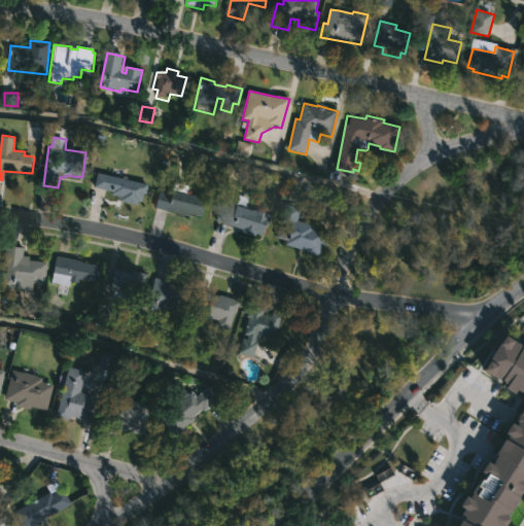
[(237,154),(249,158),(253,145),(240,142),(237,154)]
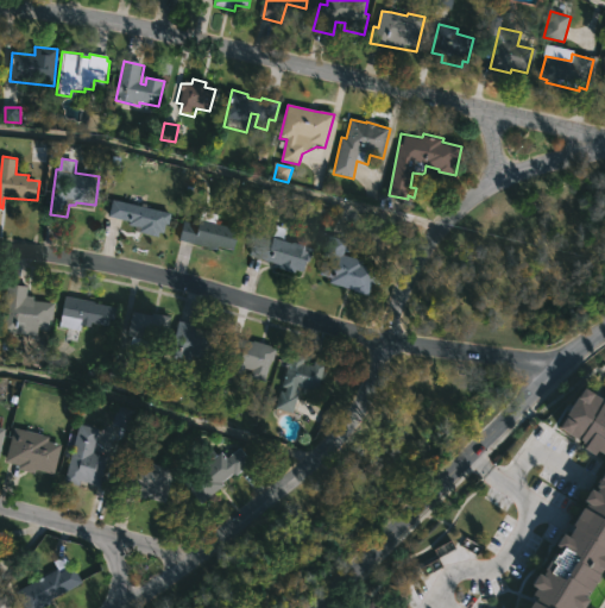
[(169,213),(164,233),(158,232),(157,237),(138,233),(139,229),(127,226),(128,223),(108,218),(112,200),(169,213)]
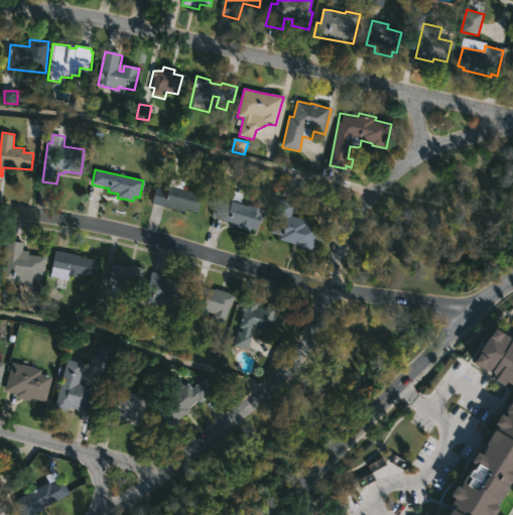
[(184,189),(204,196),(199,213),(185,210),(185,213),(153,204),(158,186),(169,189),(172,178),(186,182),(184,189)]
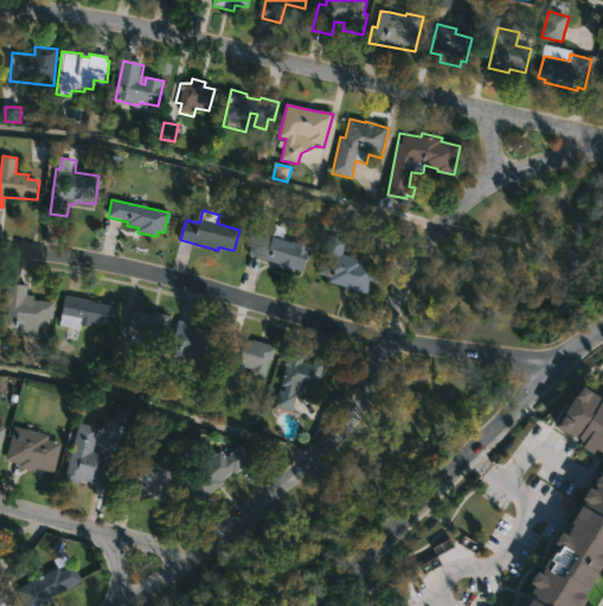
[(264,235),(264,237),(273,240),(274,236),(313,249),(303,272),(297,269),(296,273),(280,268),(281,265),(249,254),(256,235),(258,235),(258,233),(264,235)]
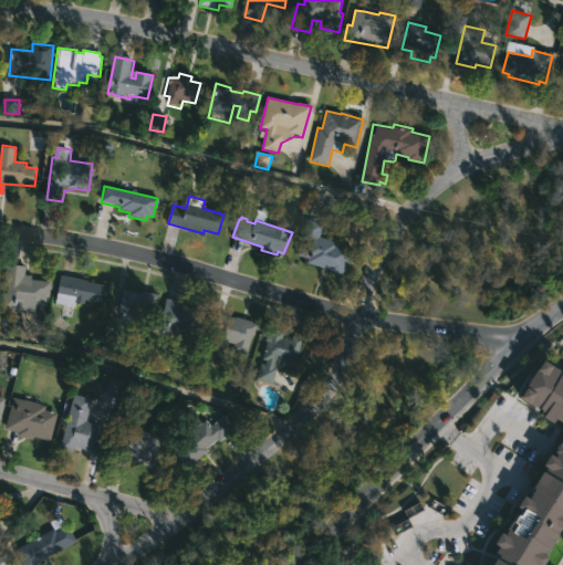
[(339,243),(337,248),(355,252),(352,265),(345,264),(342,276),(306,264),(308,260),(296,257),(300,244),(305,246),(306,243),(299,240),(305,219),(323,225),(320,238),(339,243)]
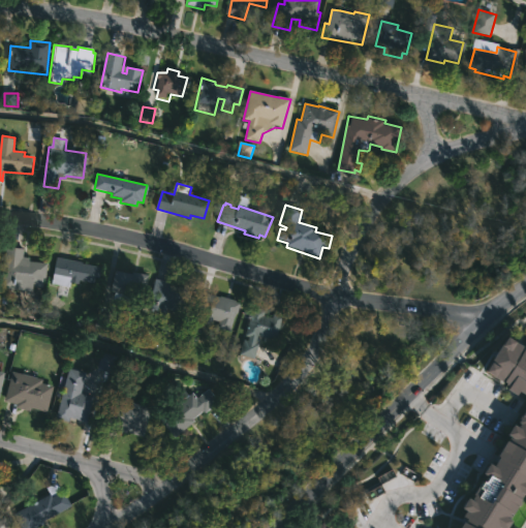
[(48,265),(45,280),(43,280),(41,289),(33,287),(32,291),(0,287),(0,279),(4,247),(24,250),(23,257),(30,258),(30,262),(48,265)]
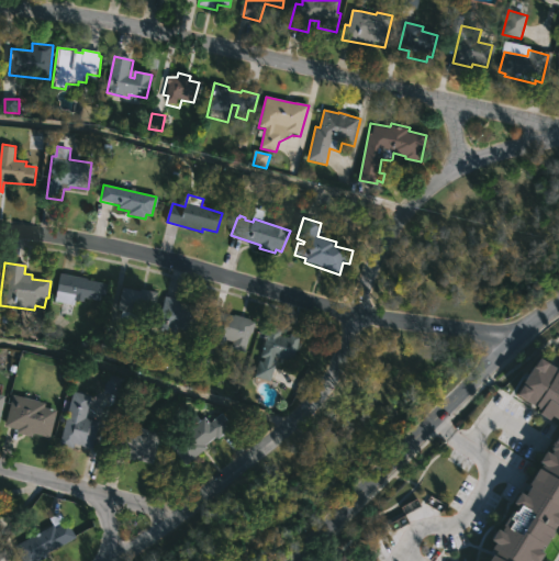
[(108,284),(105,294),(102,293),(101,301),(85,298),(85,302),(76,301),(75,305),(55,301),(60,272),(108,284)]
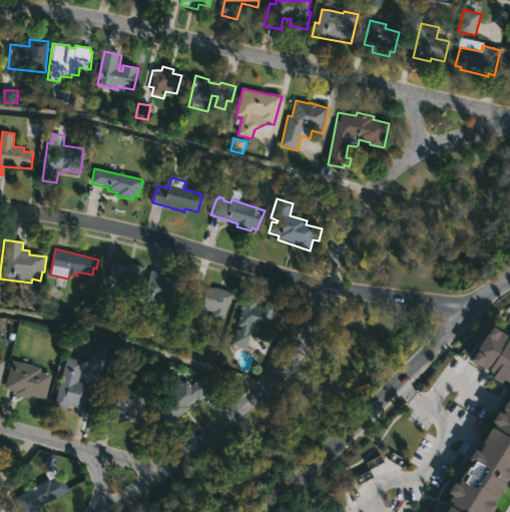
[(112,264),(128,267),(129,265),(143,268),(136,290),(125,288),(125,292),(112,289),(113,285),(106,283),(111,263),(112,264)]
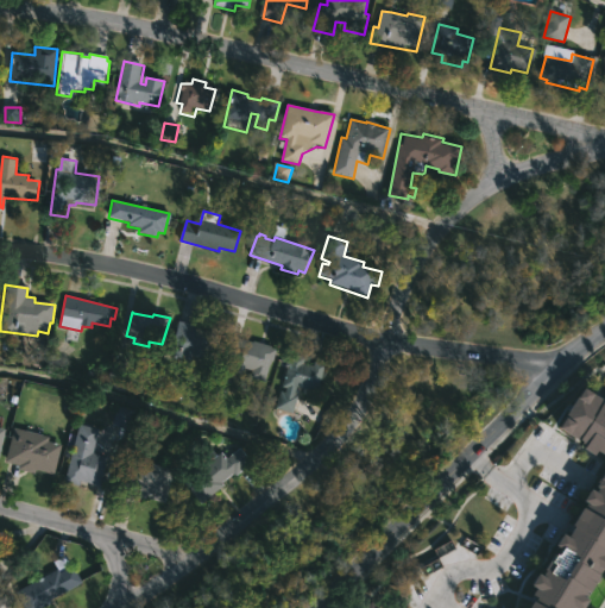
[(220,337),(215,353),(213,353),(210,362),(191,357),(190,362),(189,362),(187,370),(176,368),(178,357),(170,356),(178,321),(194,326),(194,330),(220,337)]
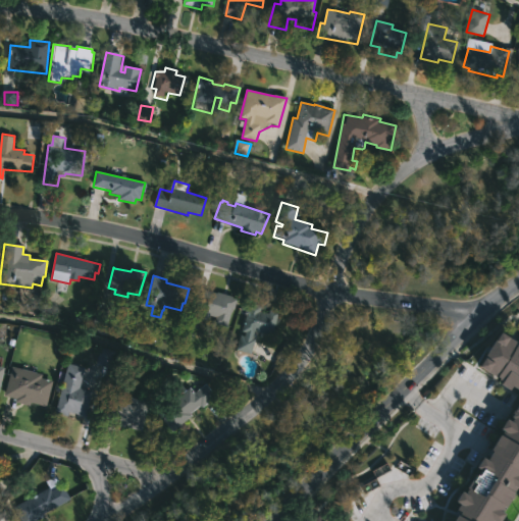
[(207,292),(217,295),(217,293),(238,300),(234,311),(232,311),(226,328),(214,324),(216,318),(210,316),(208,322),(199,319),(201,314),(198,313),(205,291),(207,292)]
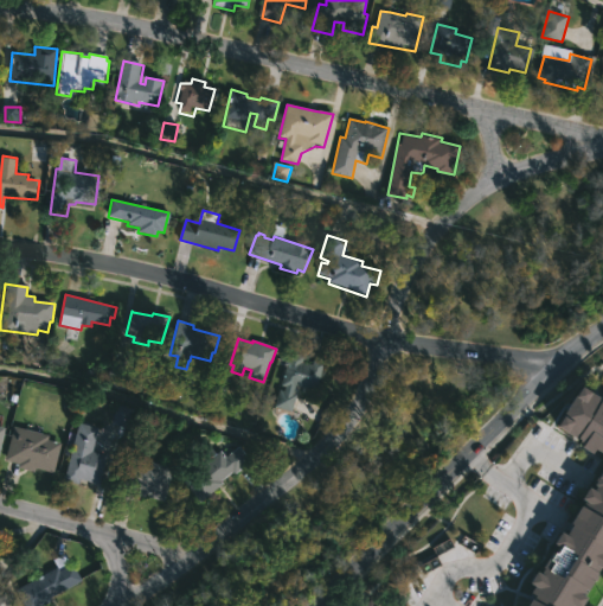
[(321,369),(314,391),(296,386),(293,395),(296,396),(292,413),(274,408),(280,390),(282,391),(283,387),(282,386),(293,352),(305,356),(302,363),(321,369)]
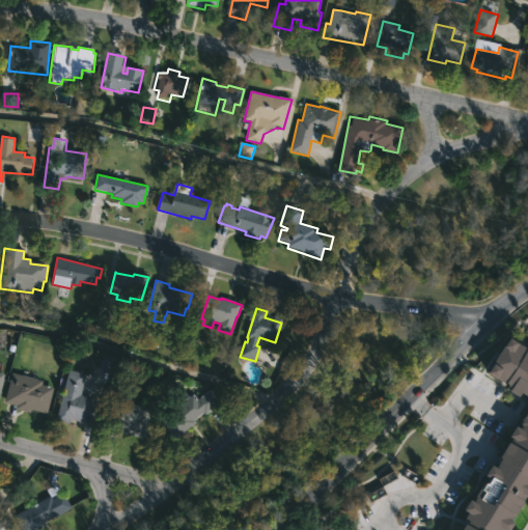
[(454,529),(527,408),(527,398),(485,374),(508,335),(527,346),(527,497),(507,529),(454,529)]
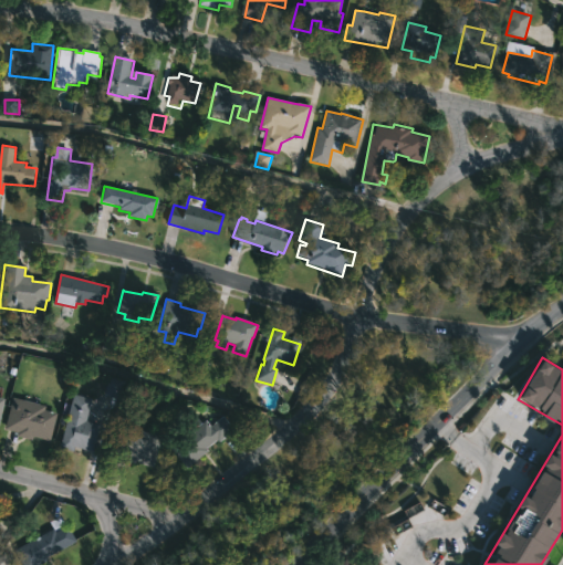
[(127,383),(111,377),(106,397),(123,401),(127,383)]
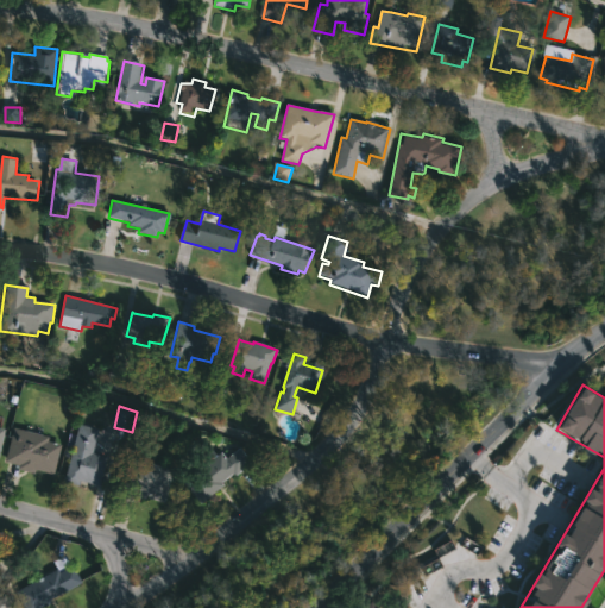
[(107,459),(100,488),(80,483),(79,487),(64,483),(79,425),(99,431),(93,455),(107,459)]
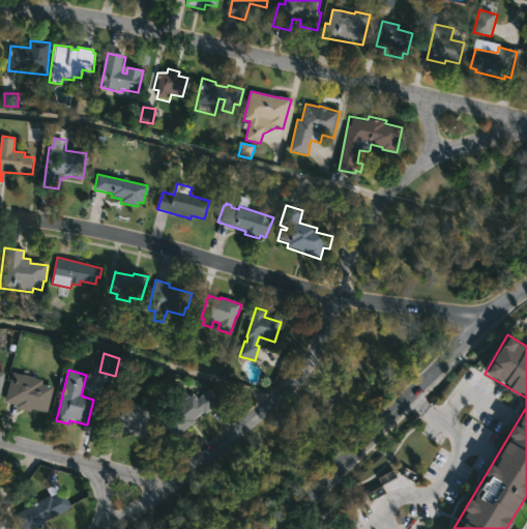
[(54,388),(47,414),(30,410),(29,413),(15,409),(16,406),(3,403),(11,373),(42,381),(41,385),(54,388)]
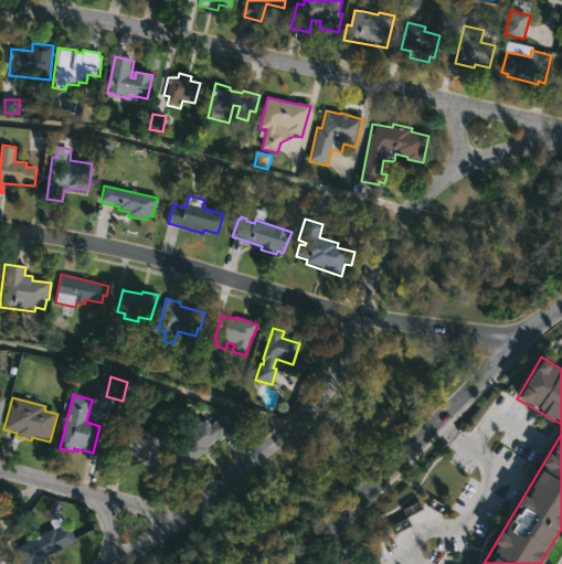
[(224,415),(234,427),(220,439),(218,438),(207,447),(209,450),(189,467),(172,447),(190,433),(184,426),(198,415),(203,423),(208,419),(212,425),(224,415)]
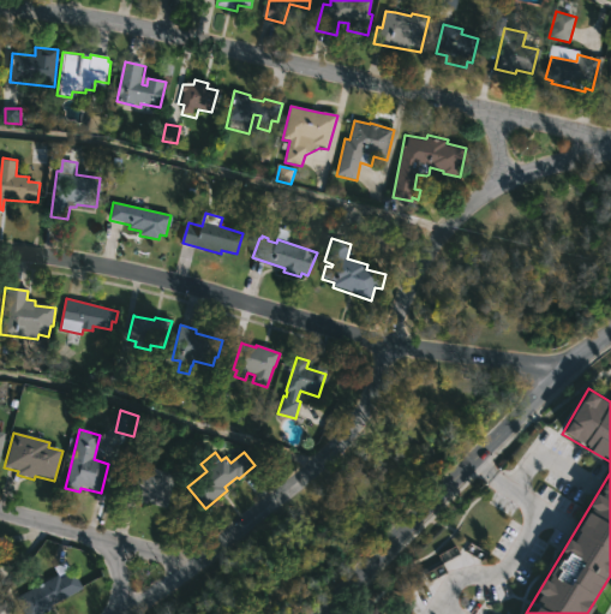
[(175,476),(166,507),(120,494),(130,463),(175,476)]
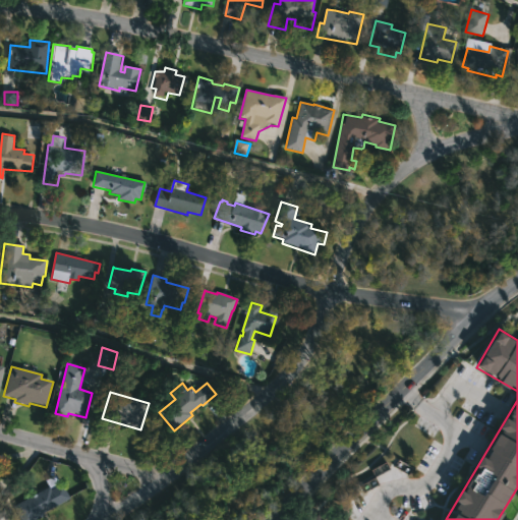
[(54,478),(58,484),(63,481),(71,498),(44,513),(45,516),(38,519),(21,519),(14,506),(50,486),(47,480),(53,476),(54,478)]
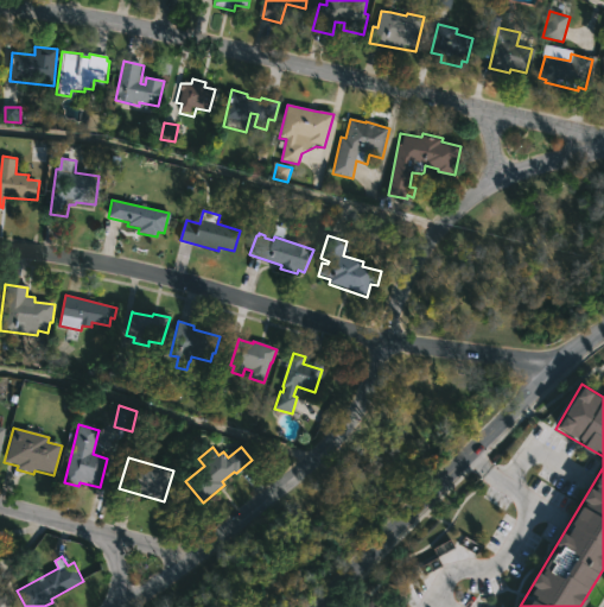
[(0,606),(0,598),(7,595),(12,606),(0,606)]
